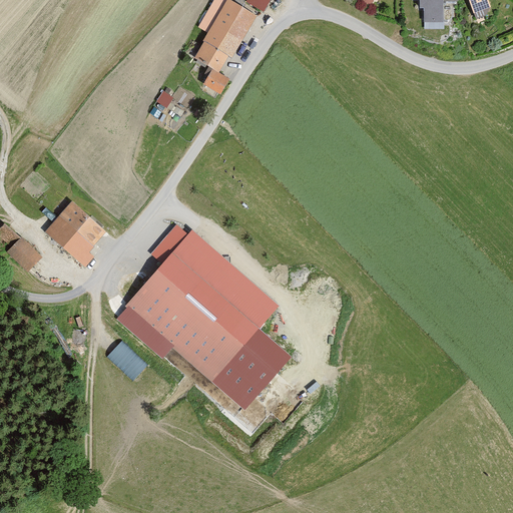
[(275,0),(249,0),(247,5),(263,15),(275,0)]
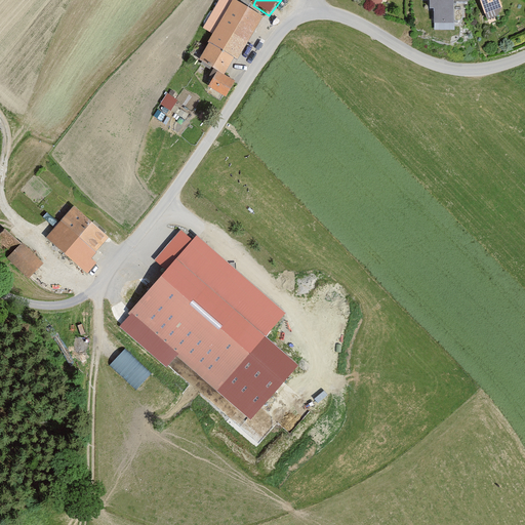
[(455,0),(431,0),(432,26),(456,27),(455,0)]
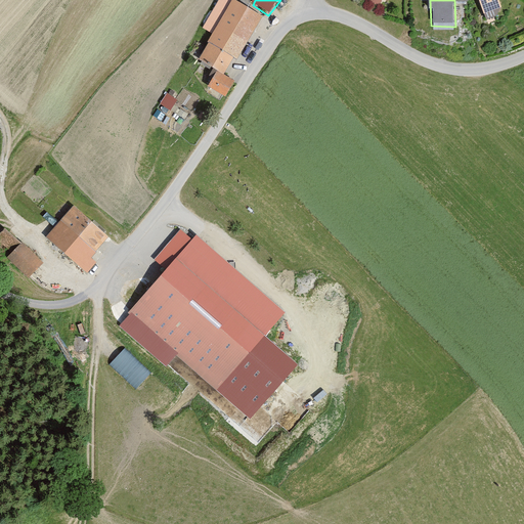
[(478,0),(485,18),(503,12),(497,0),(478,0)]
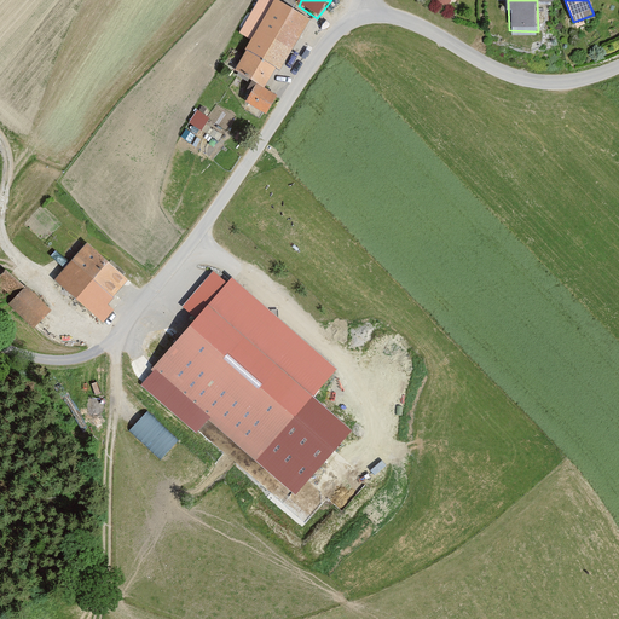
[(311,21),(275,3),(232,74),(254,88),(243,109),(266,120),(279,100),(265,91),(311,21)]
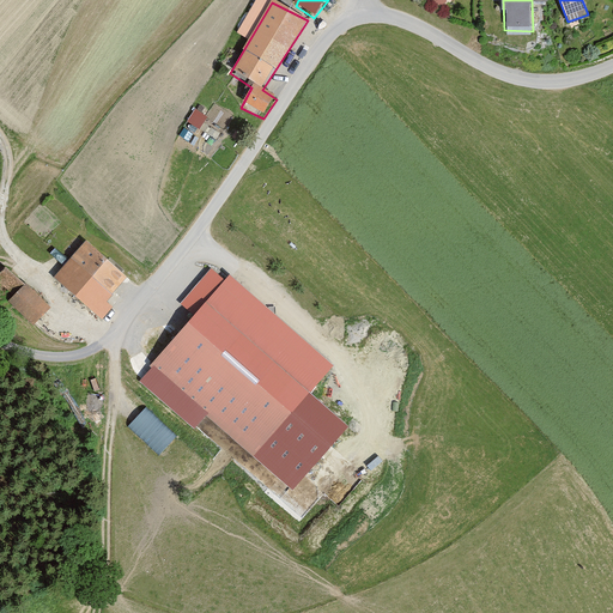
[(195,104),(187,119),(201,127),(210,114),(195,104)]
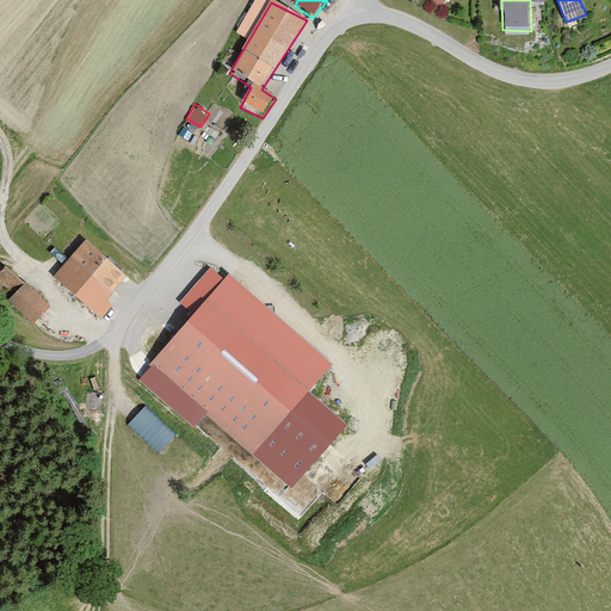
[(129,279),(90,244),(53,278),(103,322),(115,309),(106,302),(129,279)]
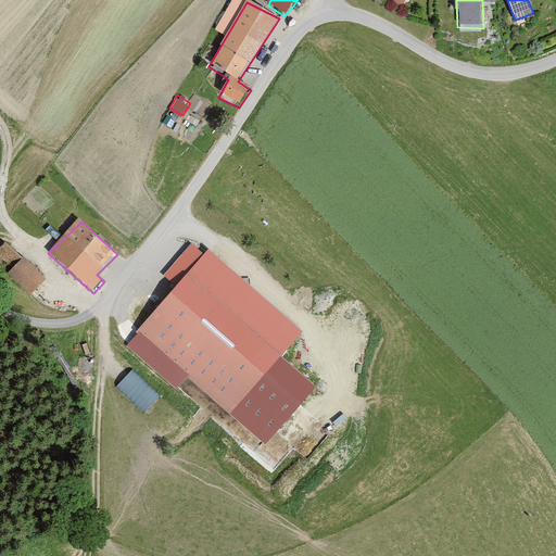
[(304,330),(207,248),(203,253),(191,242),(164,274),(176,283),(135,331),(231,414),(304,330)]
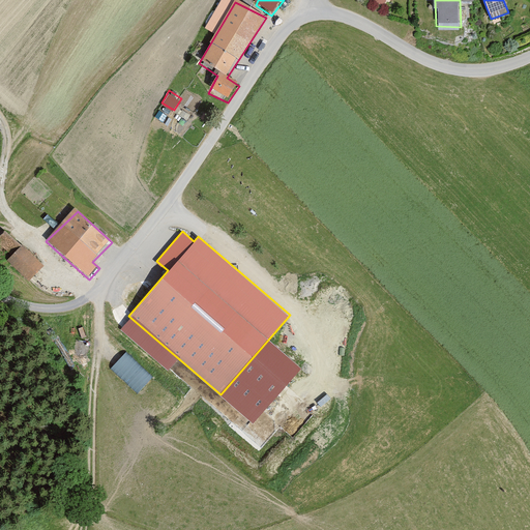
[(31,278),(46,264),(26,242),(10,257),(31,278)]
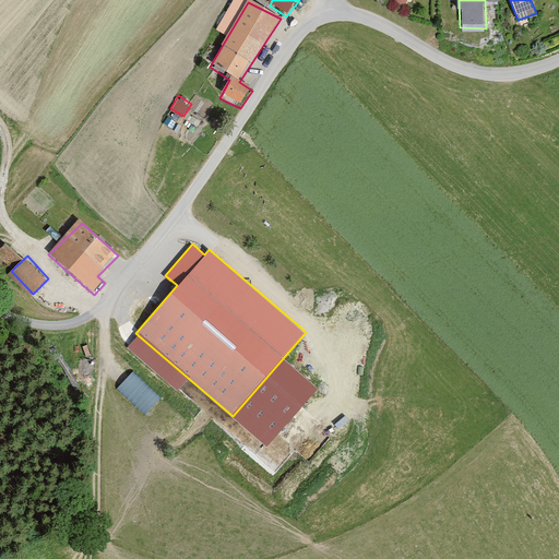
[(135,369),(118,387),(145,414),(163,395),(135,369)]
